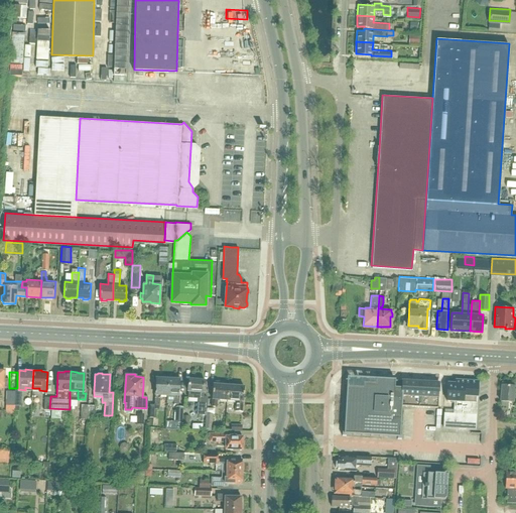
[(159,393),(167,393),(168,376),(162,376),(161,377),(155,377),(154,400),(150,400),(149,415),(155,416),(156,408),(158,408),(159,393)]
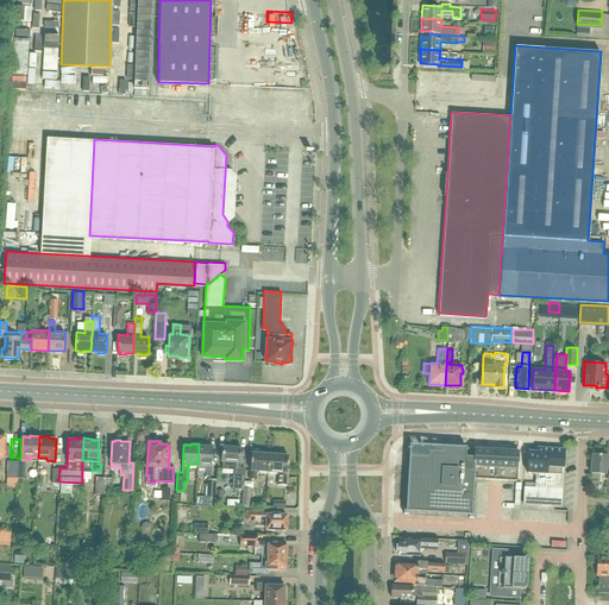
[(199,443),(198,464),(196,471),(205,471),(205,474),(212,474),(213,446),(206,446),(205,443),(199,443)]
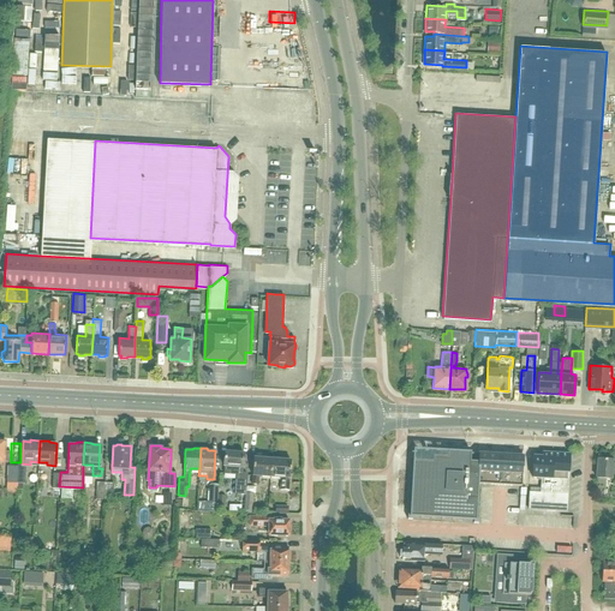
[(476,516),(478,481),(481,451),(471,451),(471,450),(447,449),(447,450),(447,455),(433,454),(433,460),(413,459),(412,459),(410,513),(407,513),(407,517),(412,517),(412,515),(473,519),(473,521),(478,521),(478,516),(476,516)]
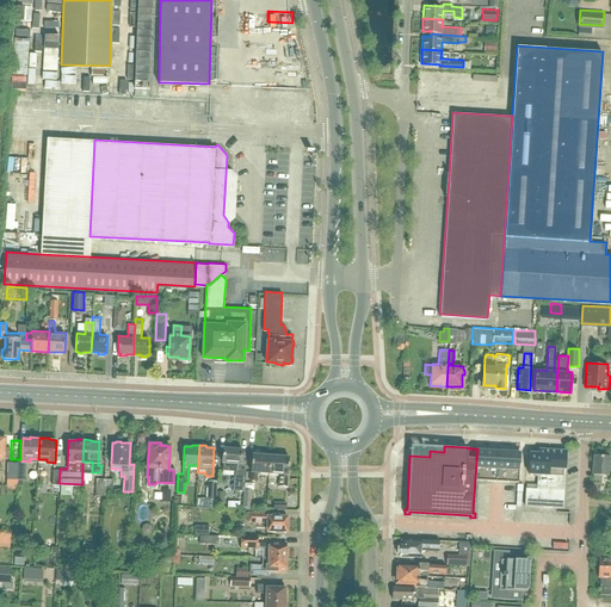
[(241,466),(241,459),(242,448),(223,447),(222,462),(223,462),(222,469),(234,470),(233,489),(244,489),(244,487),(246,468),(241,466)]
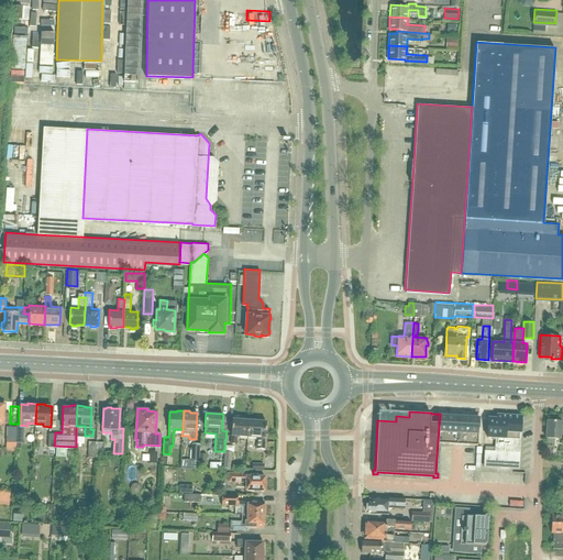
[(519,467),(522,415),(497,413),(497,417),(488,417),(487,436),(496,436),(495,450),(485,449),(484,465),(519,467)]
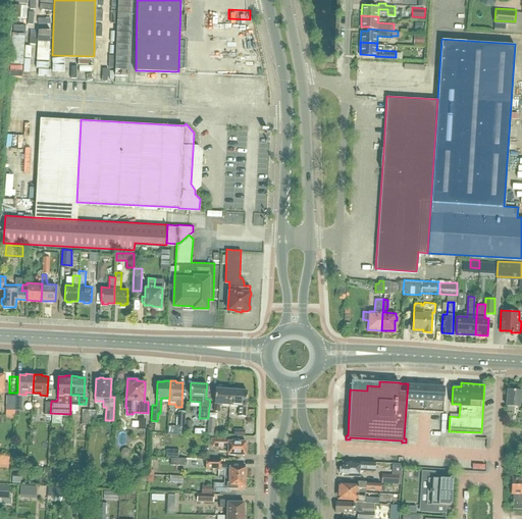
[(219,403),(229,403),(230,388),(223,387),(223,384),(215,383),(213,409),(219,410),(219,403)]
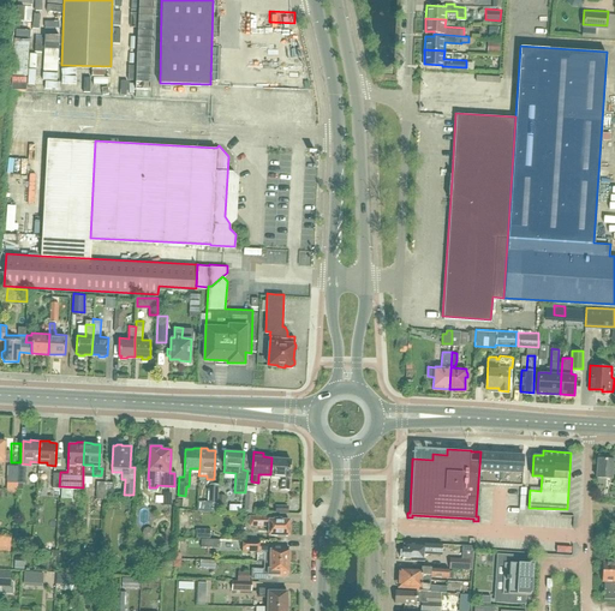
[(481,451),(478,481),(521,484),(523,472),(523,454),(481,451)]
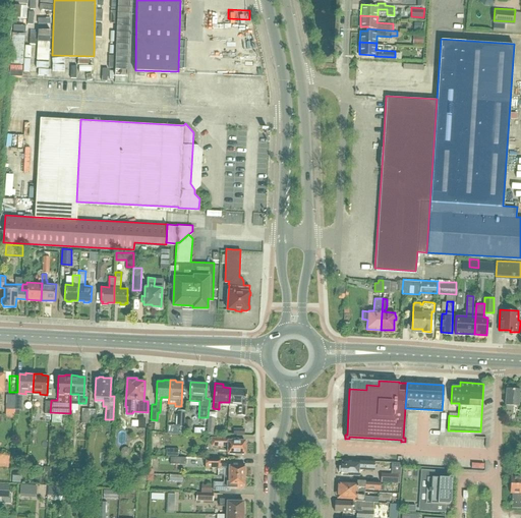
[(246,389),(230,388),(229,402),(239,403),(239,411),(244,411),(246,389)]
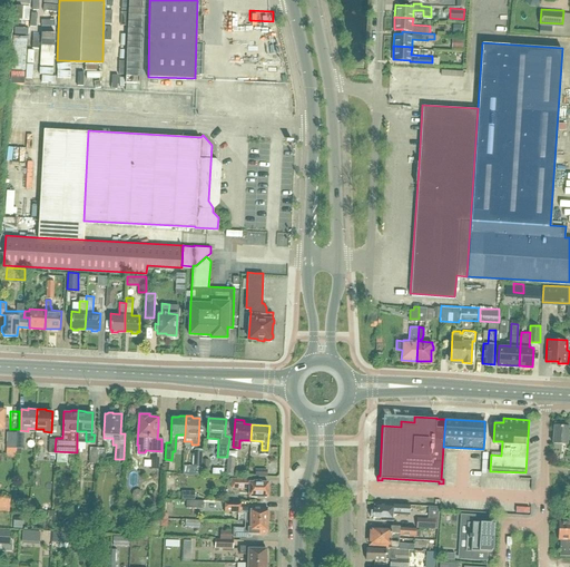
[(568,426),(554,424),(552,441),(553,441),(552,450),(560,450),(561,442),(567,442),(568,426)]
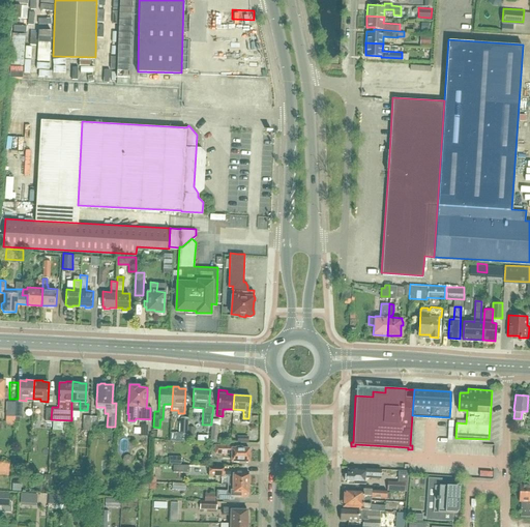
[(71,433),(71,420),(56,420),(56,432),(71,433)]
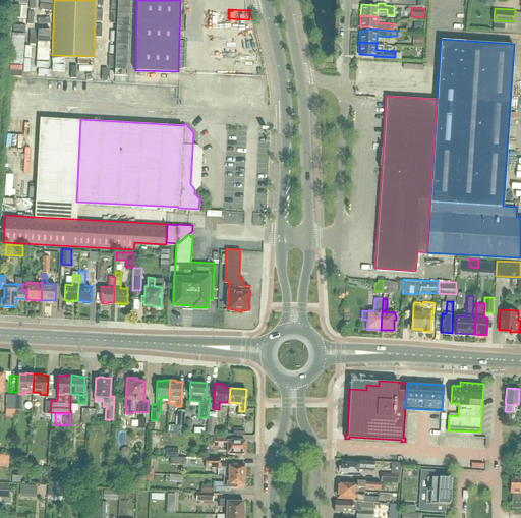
[(476,434),(476,445),(487,445),(487,434),(476,434)]
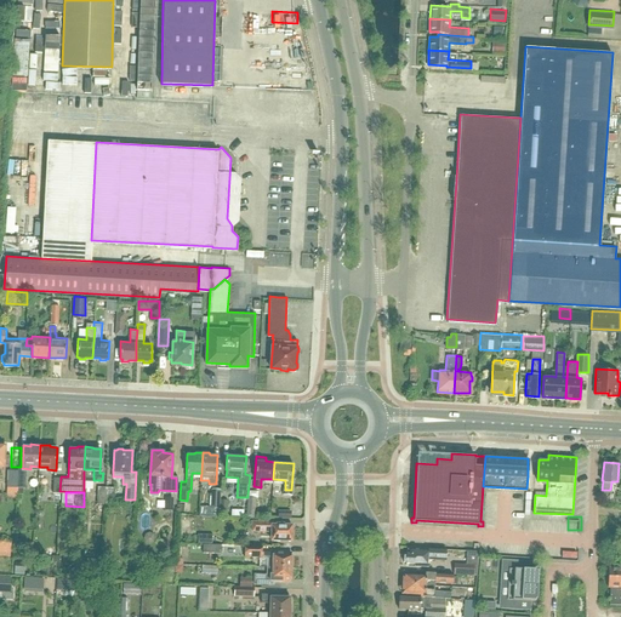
[(271,538),(284,540),(291,540),(292,524),(272,523),(272,520),(252,520),(252,529),(272,530),(271,538)]
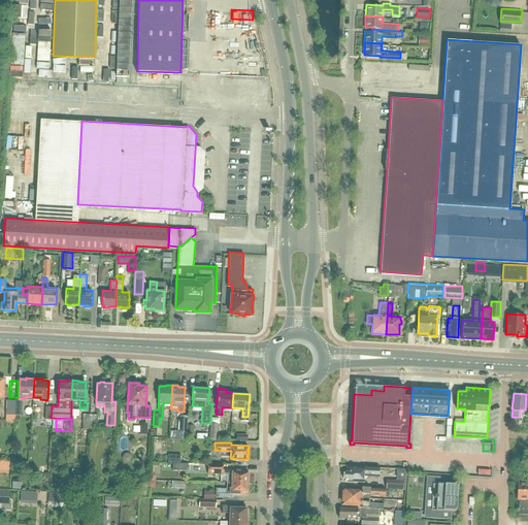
[(226,474),(226,480),(248,481),(248,468),(232,468),(232,466),(222,466),(222,462),(208,462),(207,473),(226,474)]
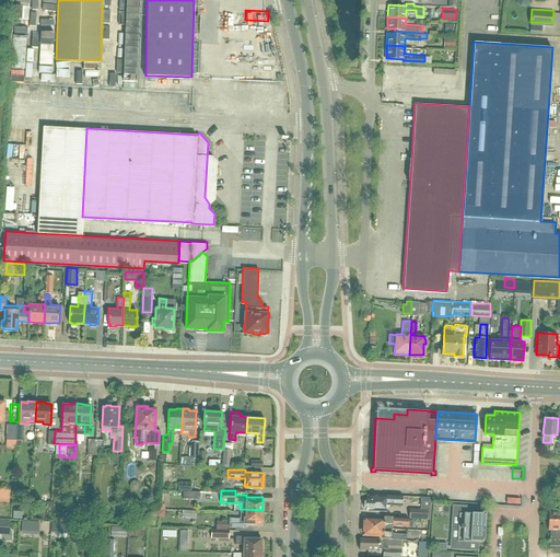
[(401,495),(388,494),(387,495),(368,494),(368,498),(365,498),(365,500),(363,500),(363,506),(365,506),(365,507),(372,508),(372,509),(385,510),(385,503),(401,503),(401,495)]
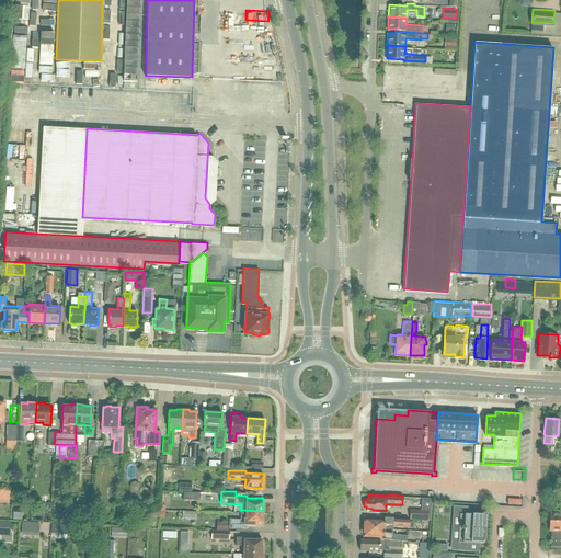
[(479,543),(483,543),(485,514),(481,514),(481,513),(480,513),(480,514),(469,513),(470,505),(455,504),(455,513),(459,513),(458,541),(453,539),(453,548),(465,549),(466,542),(479,542),(479,543)]
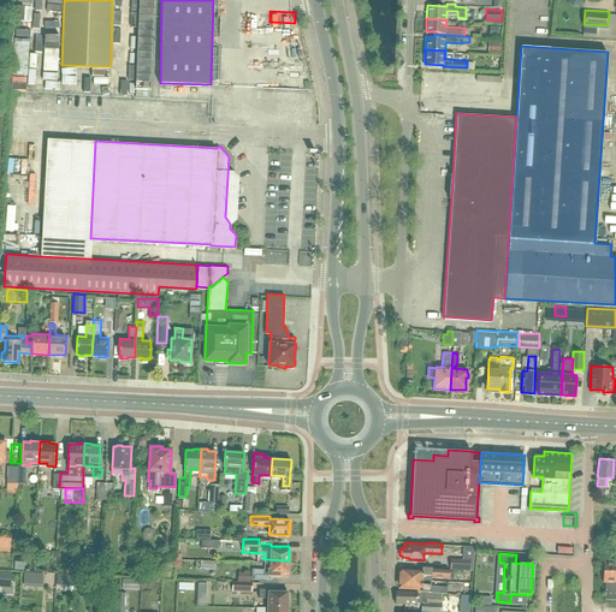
[(471,557),(450,557),(450,568),(469,569),(471,557)]
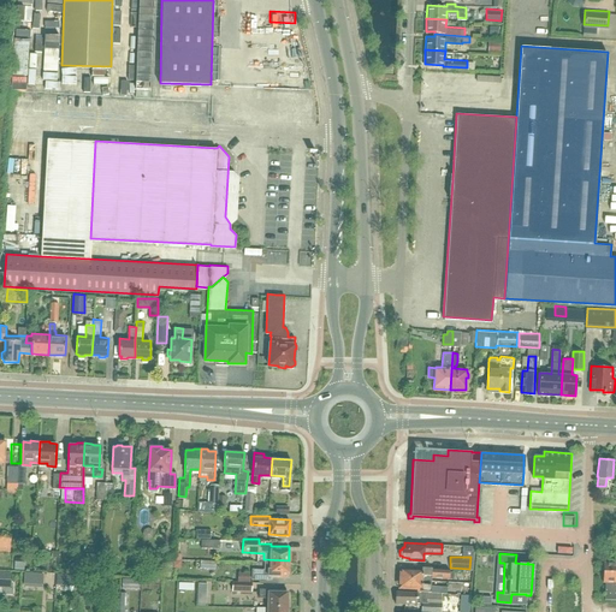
[(288,575),(289,560),(264,559),(262,569),(252,569),(252,577),(270,578),(271,575),(288,575)]
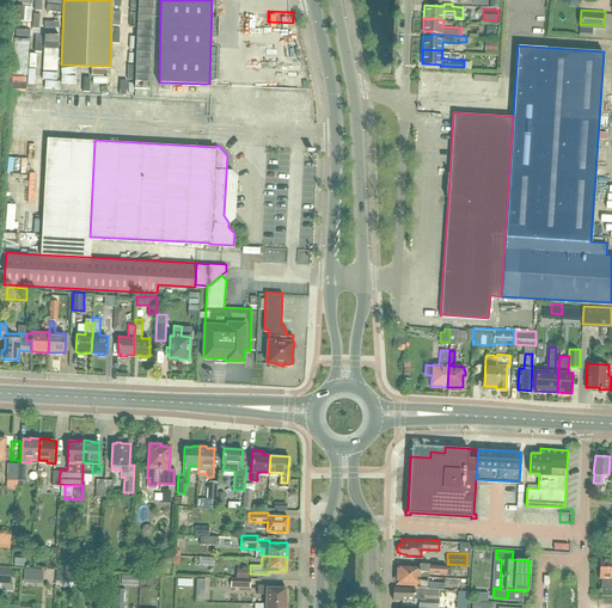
[(611,557),(599,558),(599,577),(601,577),(600,594),(611,594),(611,557)]
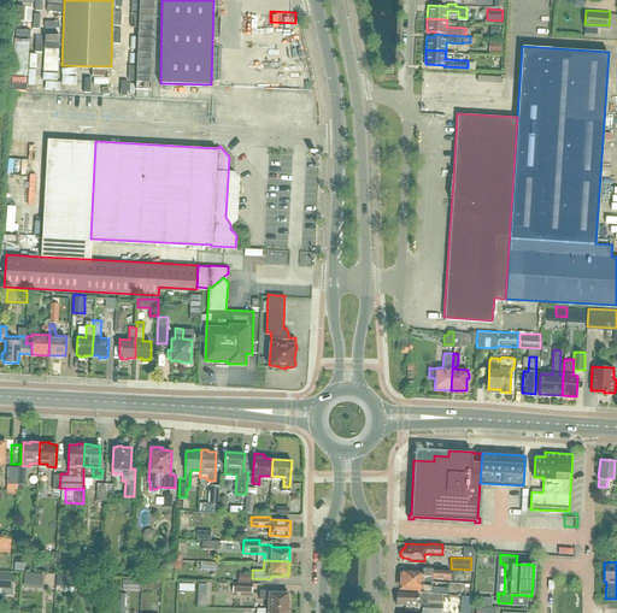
[(422,567),(422,570),(400,569),(400,572),(399,572),(397,573),(397,578),(430,579),(432,575),(450,576),(450,569),(422,567)]
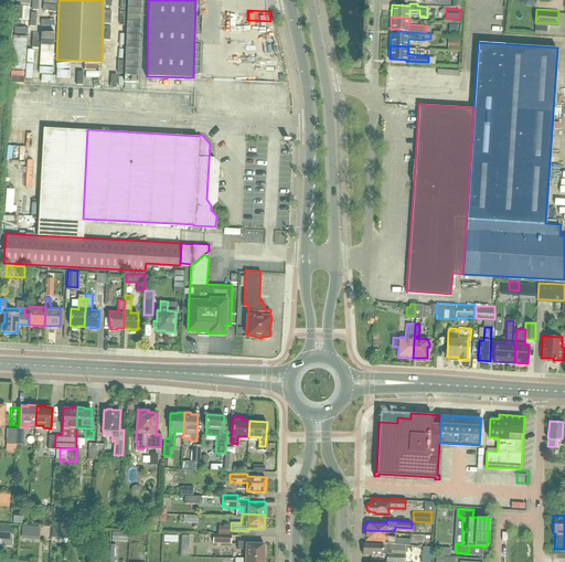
[(386,542),(395,542),(409,543),(411,537),(394,536),(394,531),(363,530),(363,534),(364,536),(365,536),(365,539),(386,540),(386,542)]
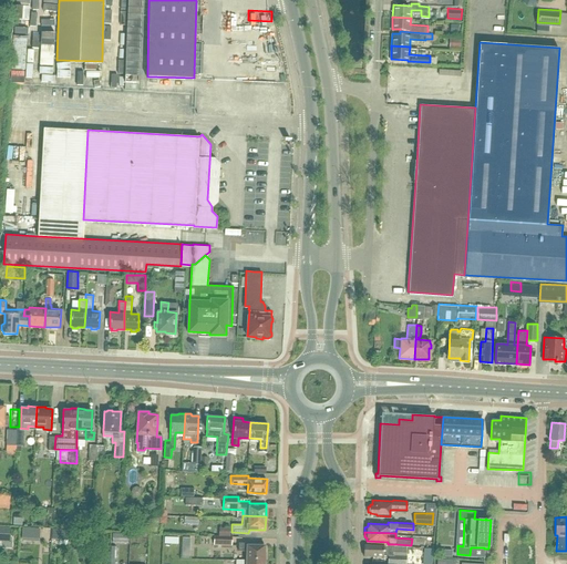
[(232,534),(230,534),(219,534),(214,533),(214,543),(232,543),(232,534)]
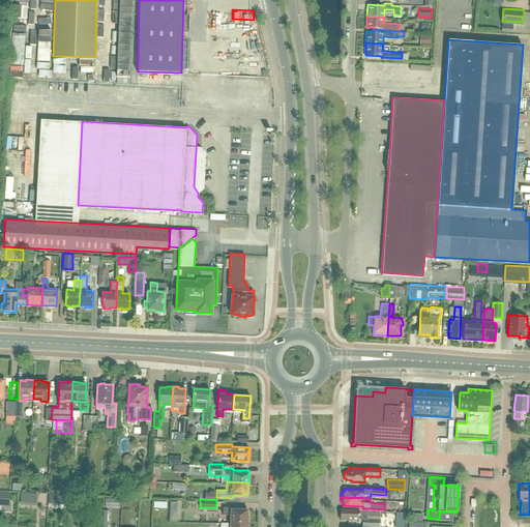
[(230,513),(229,522),(247,522),(247,508),(231,508),(231,505),(223,505),(223,513),(230,513)]
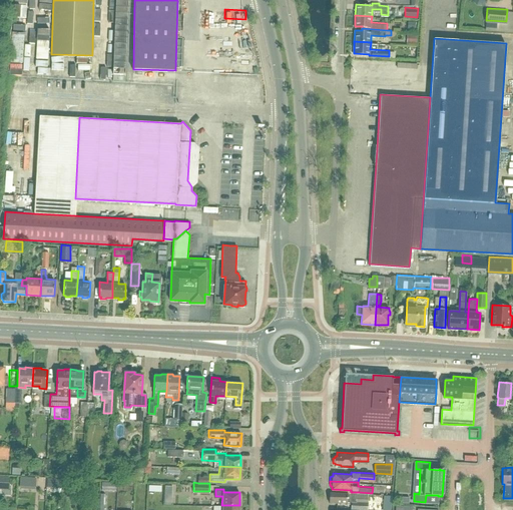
[(355,492),(332,491),(330,491),(329,502),(347,503),(347,502),(351,502),(351,508),(367,508),(368,493),(355,492)]
